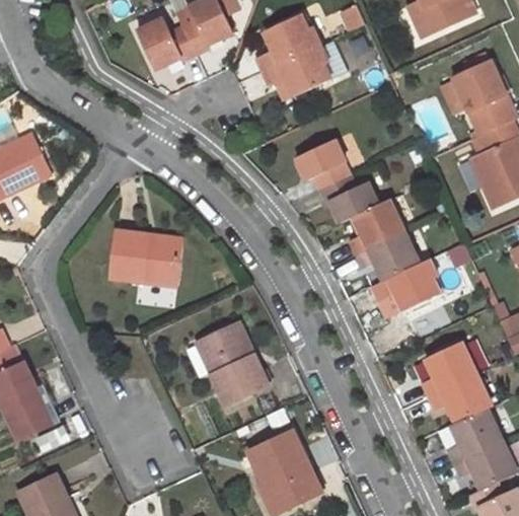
[(202,0),(191,5),(188,0),(173,0),(184,23),(199,54),(211,47),(208,43),(235,29),(228,14),(242,7),(238,0),(202,0)]
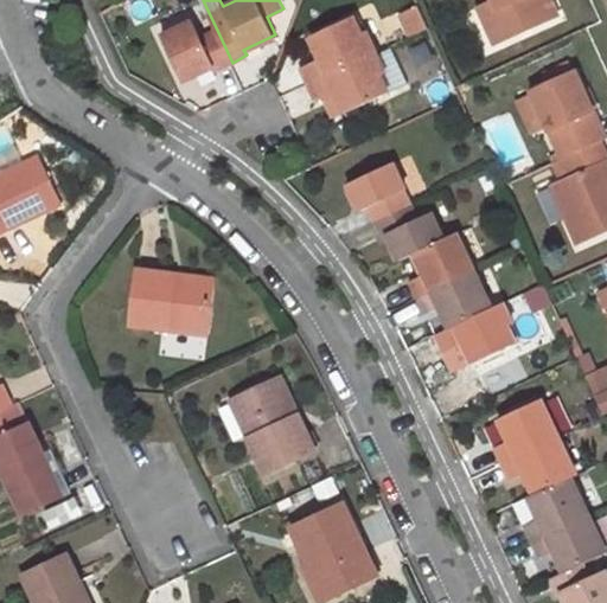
[(478,7),(489,30),(504,21),(493,0),(491,0),(478,7)]
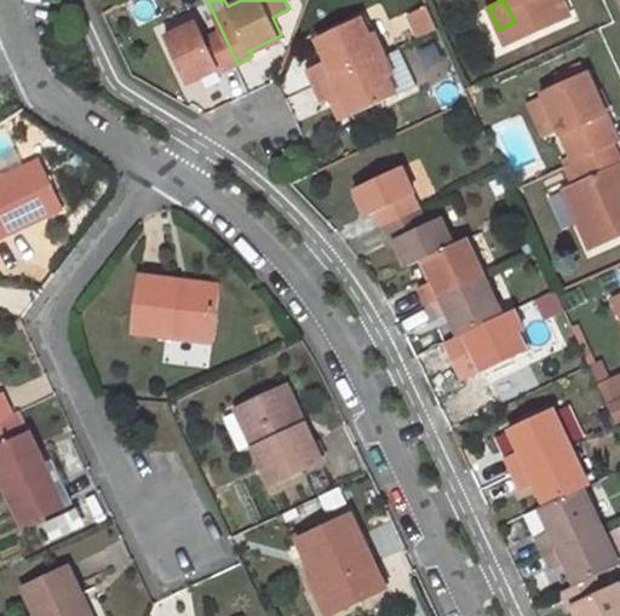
[(504,0),(515,22),(499,30),(504,42),(569,13),(562,0),(504,0)]
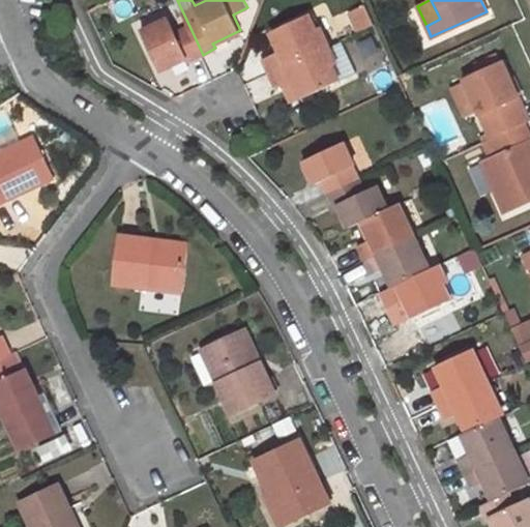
[(351,10),(359,29),(374,23),(364,4),(351,10)]
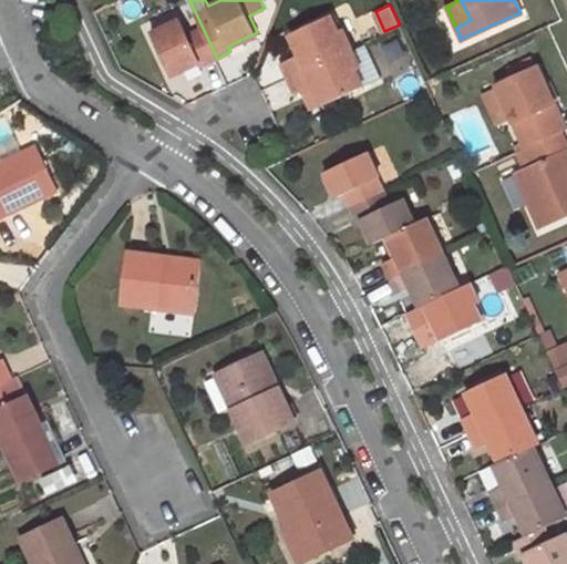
[(299,53),(280,62),(287,75),(352,47),(343,27),(338,30),(330,13),(290,32),(299,53)]
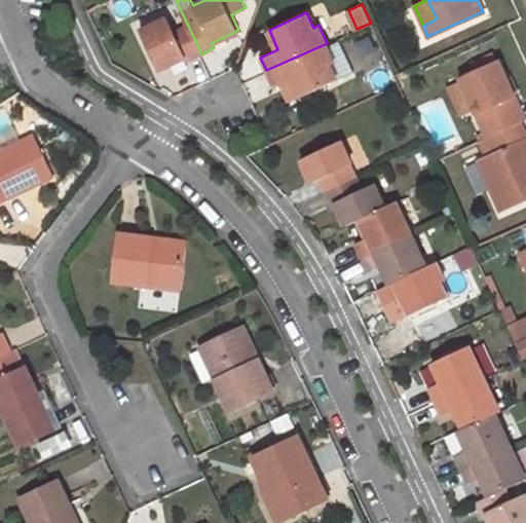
[(140,30),(159,68),(186,54),(187,60),(201,54),(187,24),(174,30),(167,16),(140,30)]
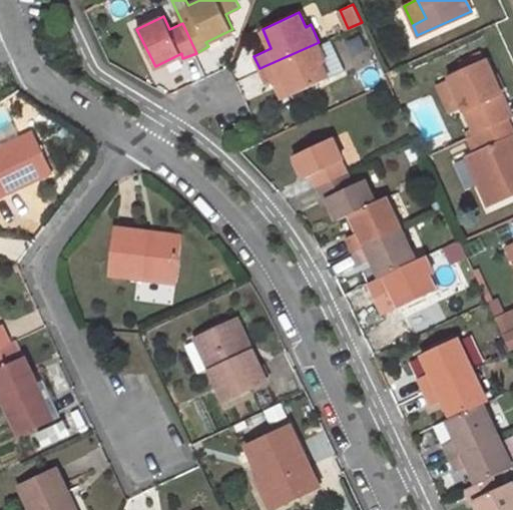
[(319,42),(260,68),(266,83),(274,79),(285,75),(292,92),(345,67),(333,41),(321,46),(319,42)]
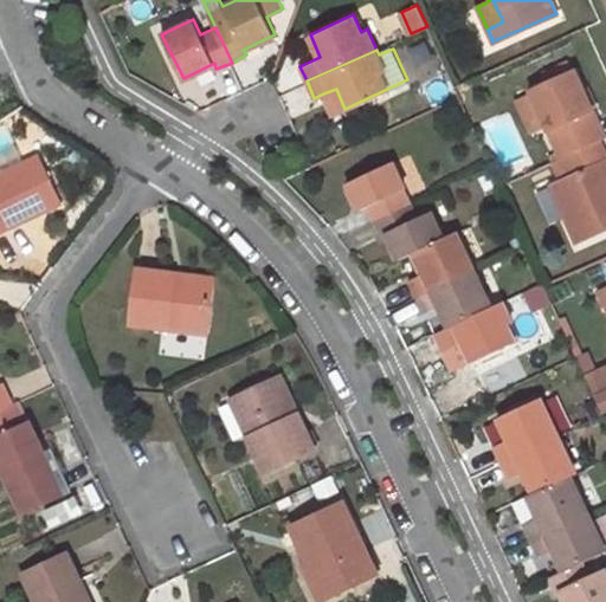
[(532,88),(561,153),(598,136),(604,134),(574,68),(572,69),(568,58),(546,69),(550,79),(532,88)]
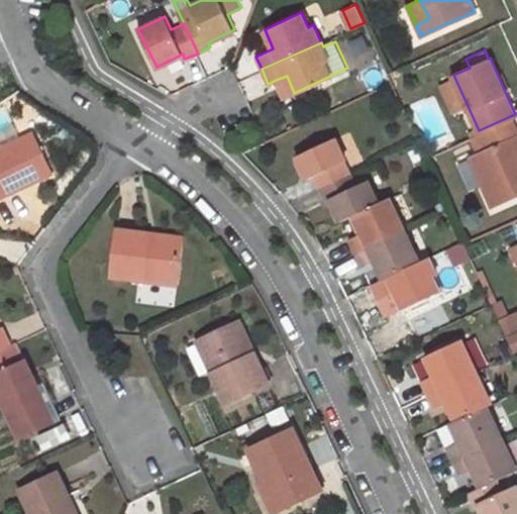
[(276,80),(284,98),(294,93),(287,76),(276,80)]
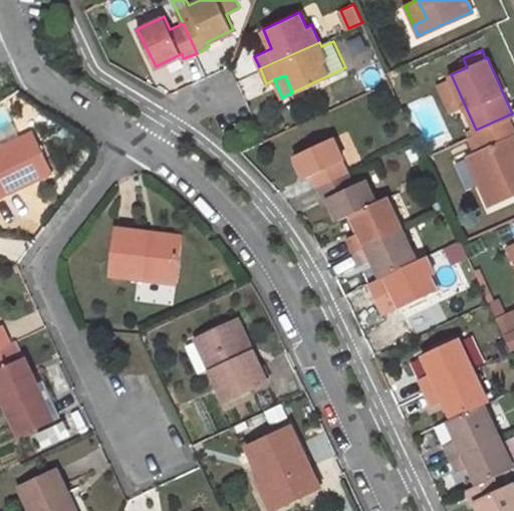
[(465,151),(489,203),(513,192),(513,148),(509,136),(513,133),(513,131),(507,115),(476,130),(474,131),(480,144),(474,147),(465,151)]
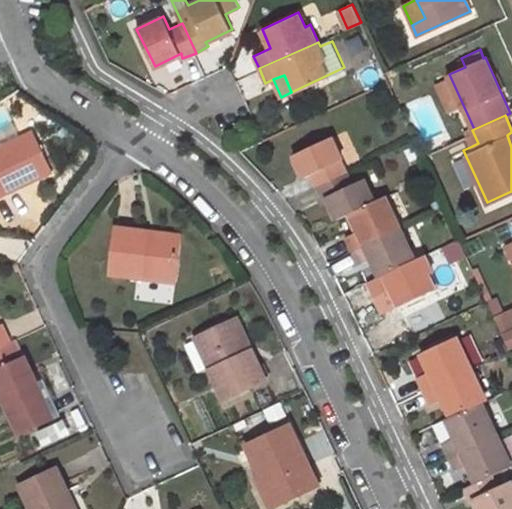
[(0,194),(53,169),(34,129),(0,145),(0,194)]
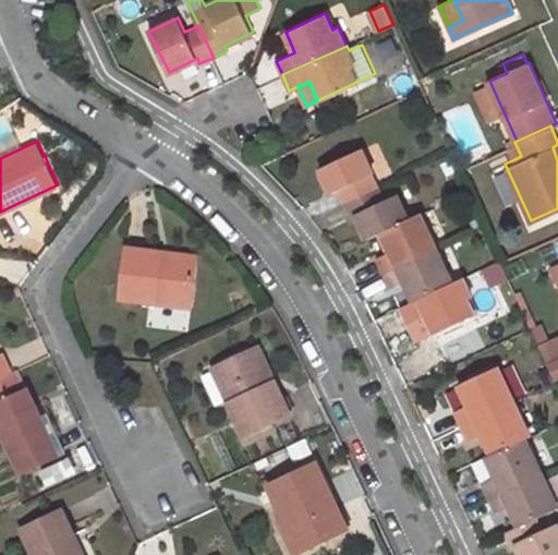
[(508,145),(514,159),(521,156),(514,142),(508,145)]
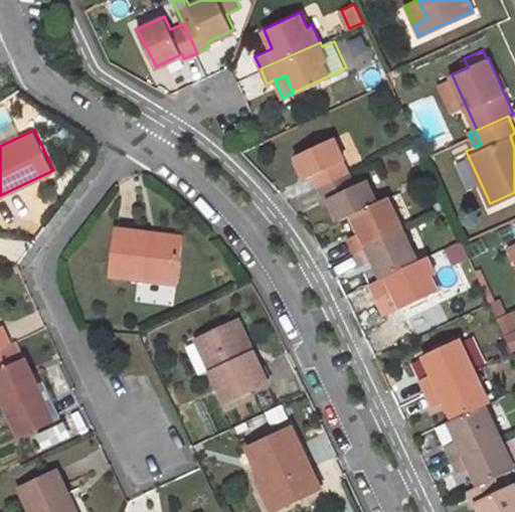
[(335,137),(296,155),(306,176),(313,174),(318,186),(350,172),(335,137)]
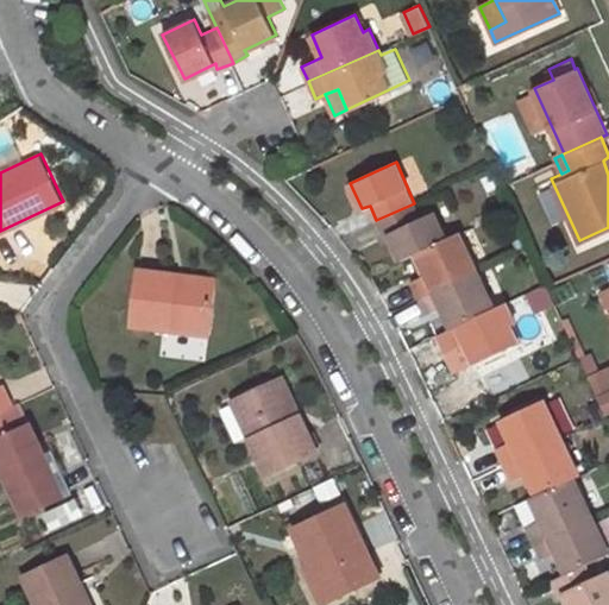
[(400,258),(416,251),(445,238),(433,210),(421,218),(414,203),(376,220),(383,235),(389,233),(400,258)]
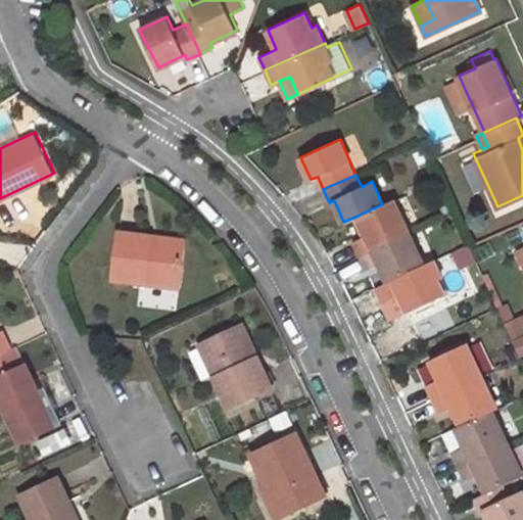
[(366,235),(352,241),(360,253),(409,231),(394,199),(382,204),(358,216),(366,235)]
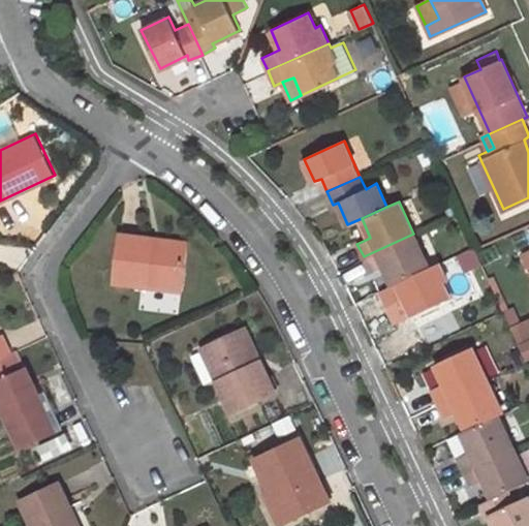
[(119,234),(114,281),(181,287),(186,248),(152,243),(153,237),(119,234)]
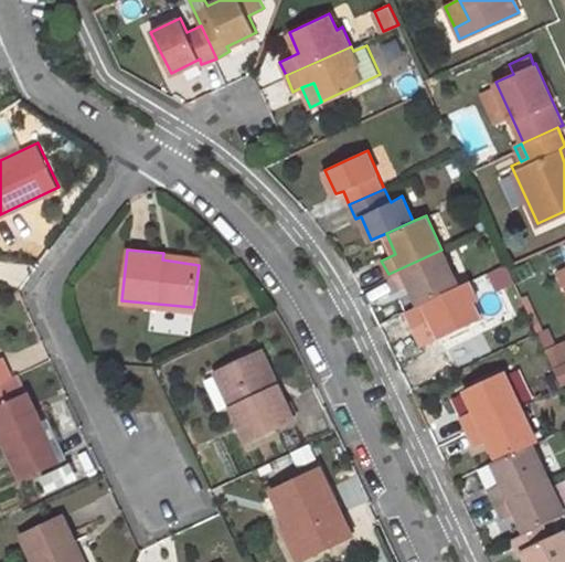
[(388,274),(395,289),(409,283),(418,303),(458,285),(441,250),(388,274)]
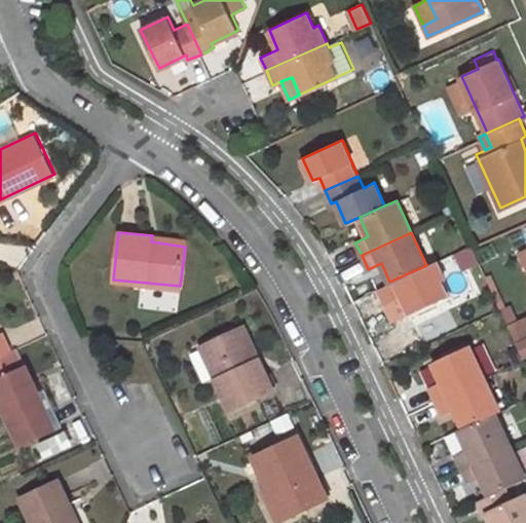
[(525,245),(517,250),(525,270),(525,245)]
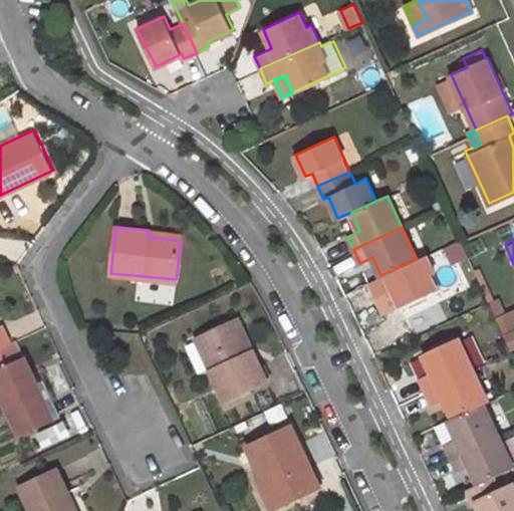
[(368,281),(374,295),(393,287),(401,304),(437,288),(430,274),(434,272),(426,255),(417,259),(380,275),(368,281)]
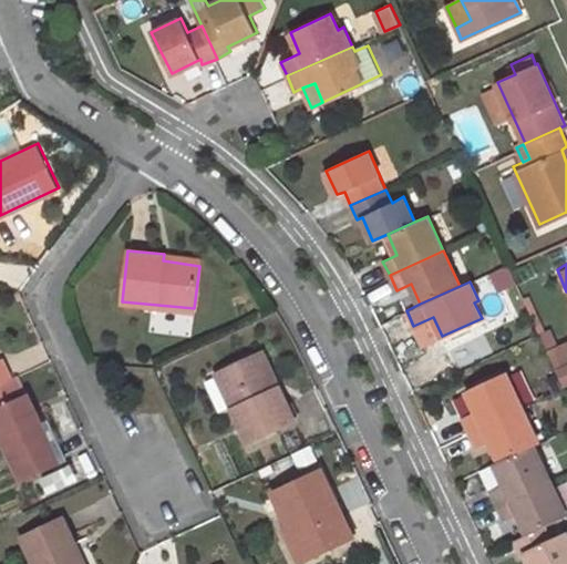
[(566,339),(547,349),(565,385),(566,382),(566,339)]
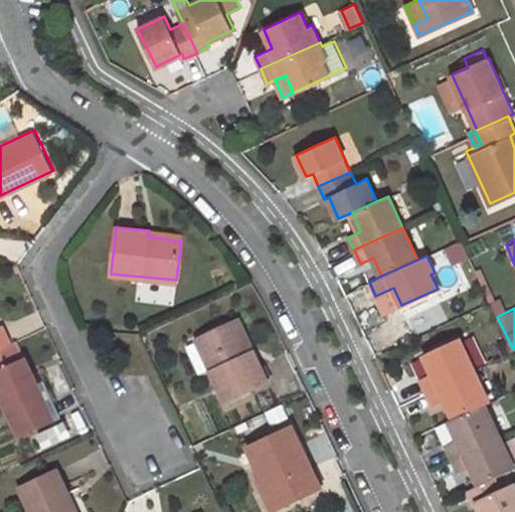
[(197,338),(225,399),(267,380),(252,350),(245,353),(231,322),(197,338)]
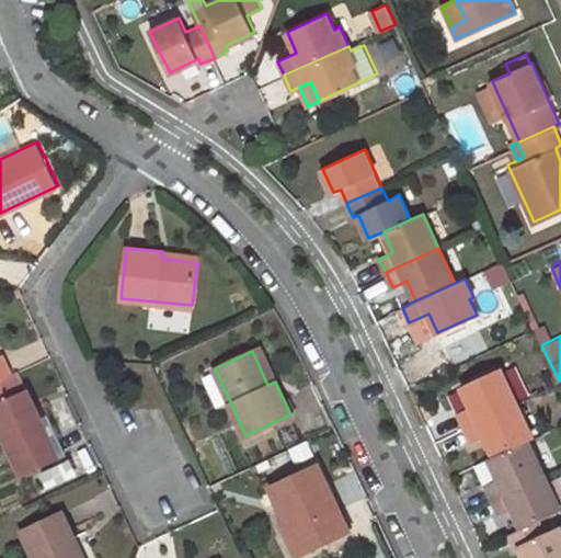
[(0,377),(10,373),(2,355),(0,355),(0,377)]
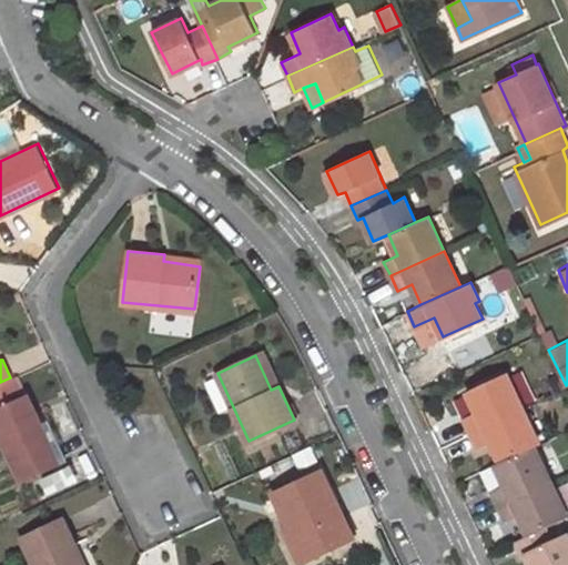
[(477,410),(462,417),(469,432),(524,407),(507,372),(468,390),(477,410)]
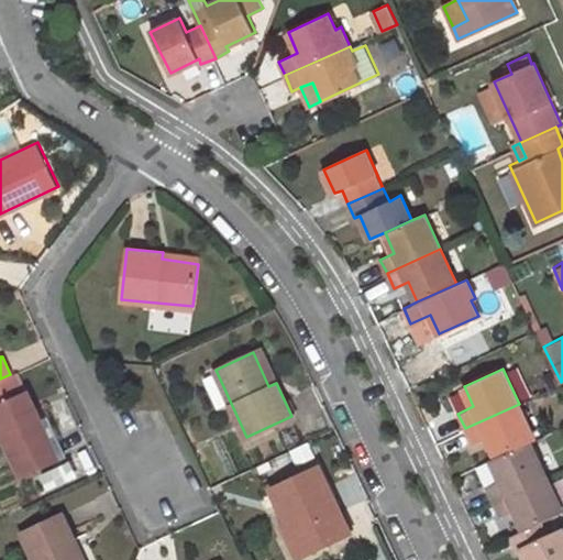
[(0,379),(0,431),(20,475),(58,457),(28,388),(24,390),(15,372),(10,374),(0,379)]
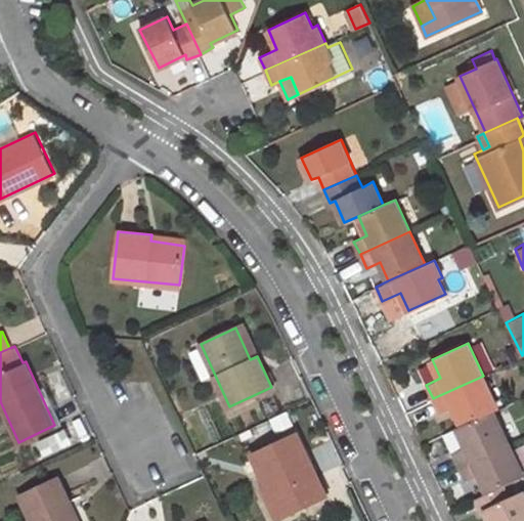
[(433,398),(439,413),(453,406),(462,426),(494,410),(498,408),(483,376),(433,398)]
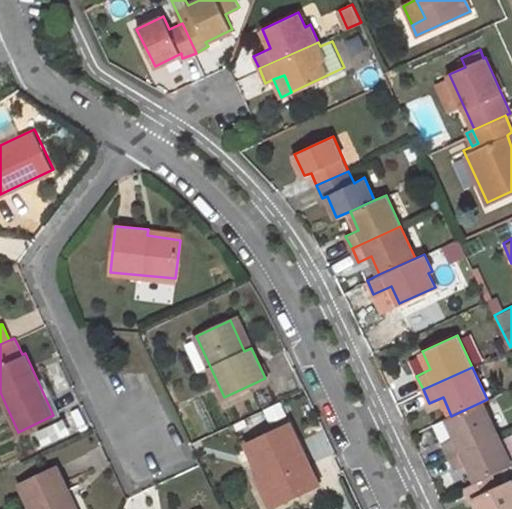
[(456,435),(441,442),(447,456),(497,432),(483,401),(451,416),(447,417),(456,435)]
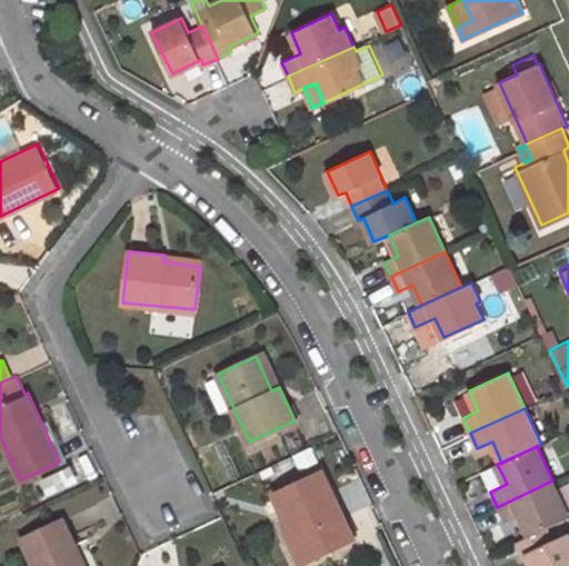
[(321,469),(275,493),(290,527),(283,529),(300,563),(353,538),(321,469)]
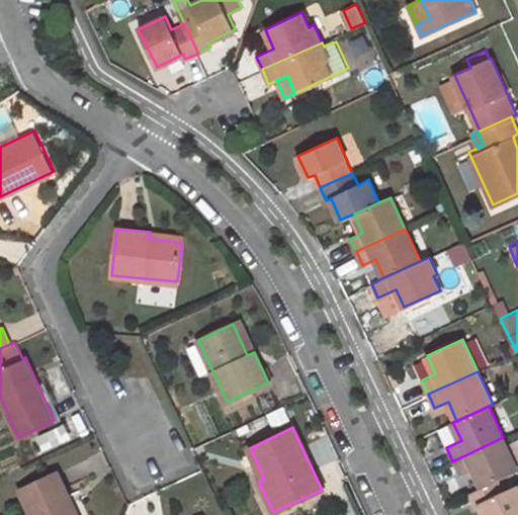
[(452,461),(458,475),(473,468),(482,486),(498,479),(517,469),(503,437),(452,461)]
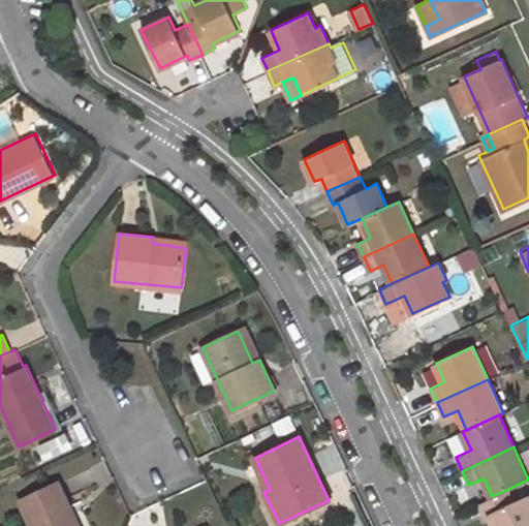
[(21,498),(33,525),(79,525),(58,481),(21,498)]
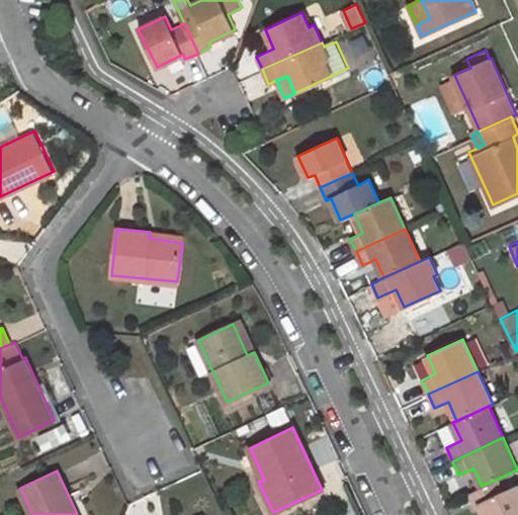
[(478,503),(484,514),(517,514),(517,486),(517,485),(503,491),(498,479),(482,486),(468,492),(473,505),(478,503)]
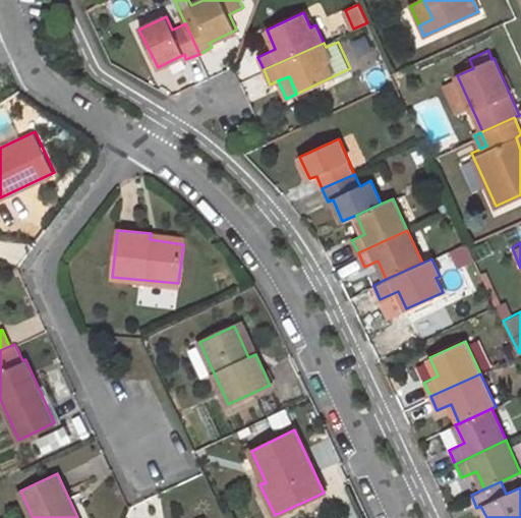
All buildings are outlined.
